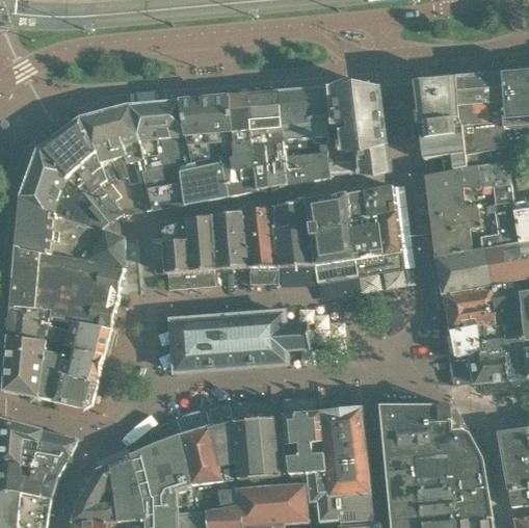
[(499,142),(504,159),(528,155),(528,70),(500,73),(505,136),(501,136),(502,140),(502,142),(499,142)]
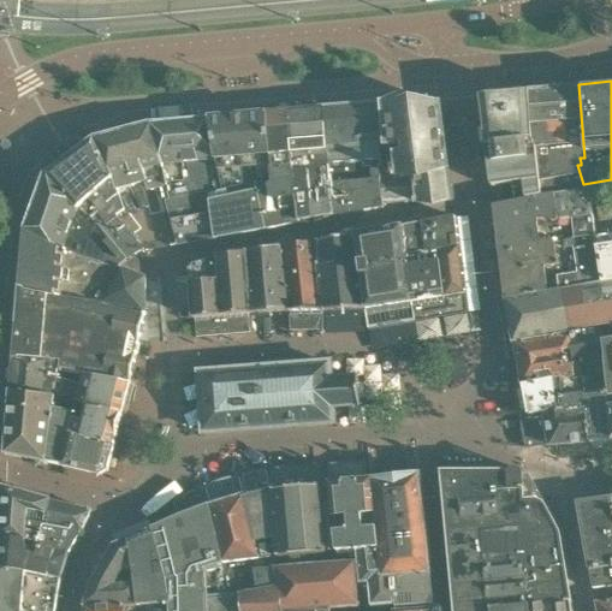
[(536,168),(581,162),(580,158),(584,158),(578,84),(527,88),(530,143),(533,143),(536,168)]
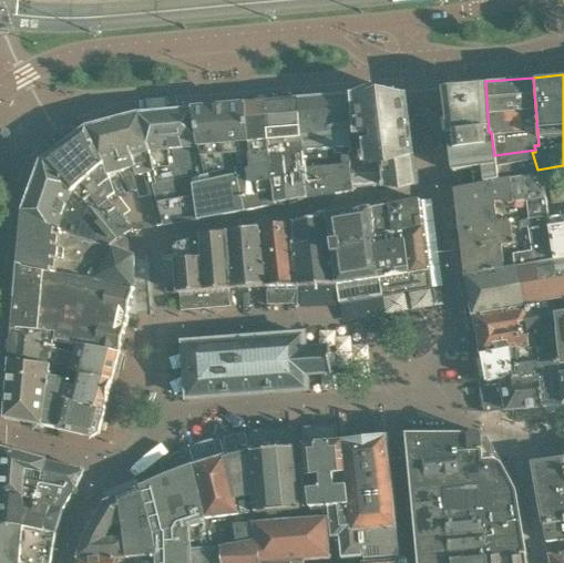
[(458,167),(460,184),(482,180),(496,176),(495,163),(506,162),(508,175),(537,170),(532,152),(535,152),(535,150),(494,155),(491,132),(489,132),(485,81),(440,85),(450,169),(458,167)]
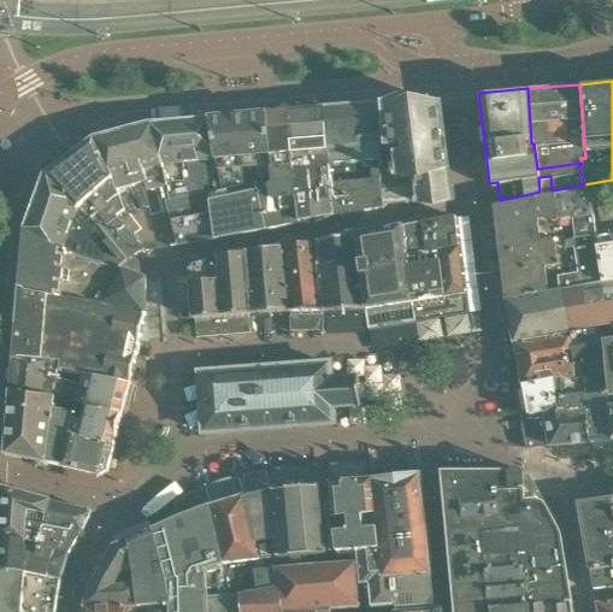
[(414,199),(451,195),(447,166),(447,165),(438,100),(413,103),(413,98),(381,100),(385,142),(379,143),(384,199),(413,195),(414,199)]
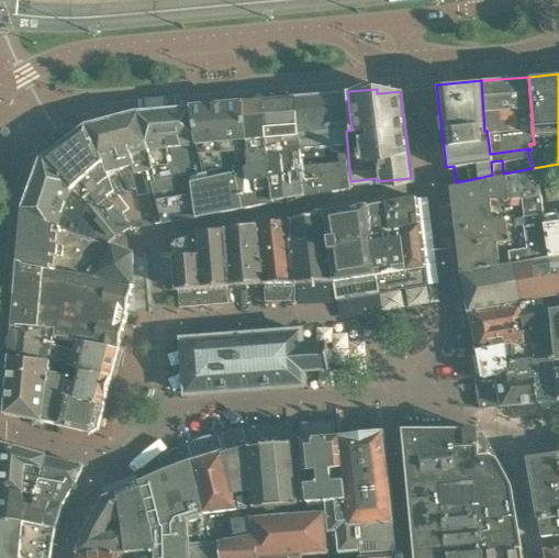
[(347,182),(350,181),(346,131),(351,130),(347,91),(345,91),(320,93),(293,96),(302,192),(327,189),(347,186),(347,182)]
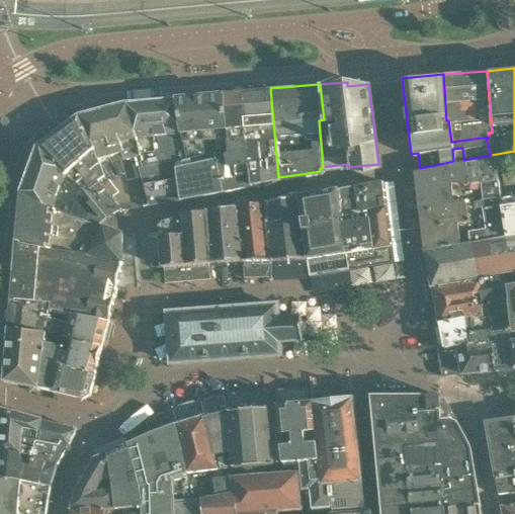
[(278,177),(270,88),(267,88),(267,89),(241,91),(248,152),(250,183),(278,177)]
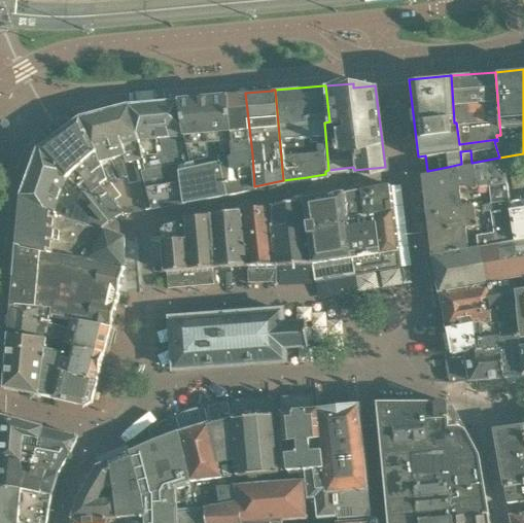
[(229,94),(225,94),(232,136),(219,137),(224,193),(254,186),(252,154),(245,93),(229,94)]
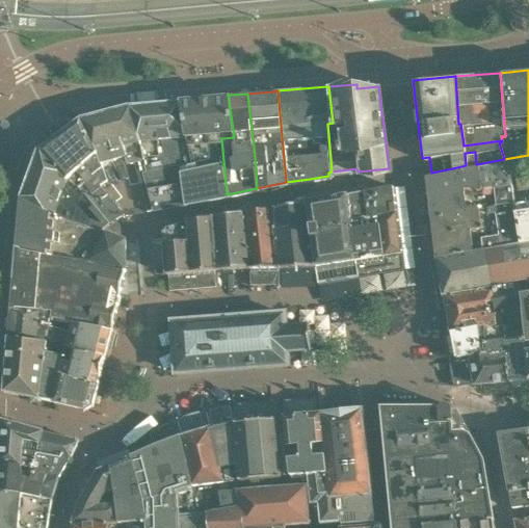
[(184,160),(138,169),(149,208),(206,198),(227,194),(221,138),(234,137),(228,95),(179,99),(184,160)]
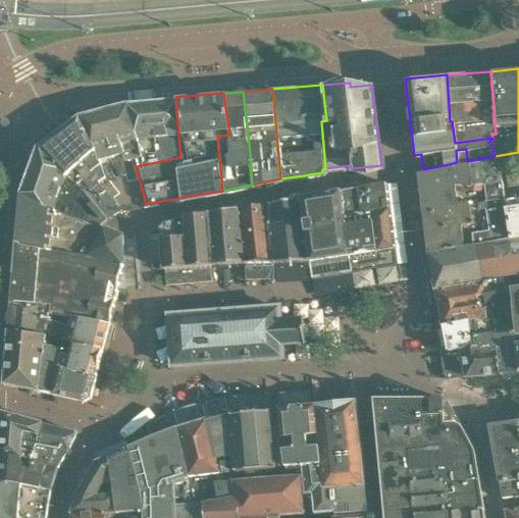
[(142,204),(146,204),(136,166),(180,157),(175,97),(173,97),(173,98),(125,102),(124,101),(123,102),(138,154),(128,156),(142,204)]
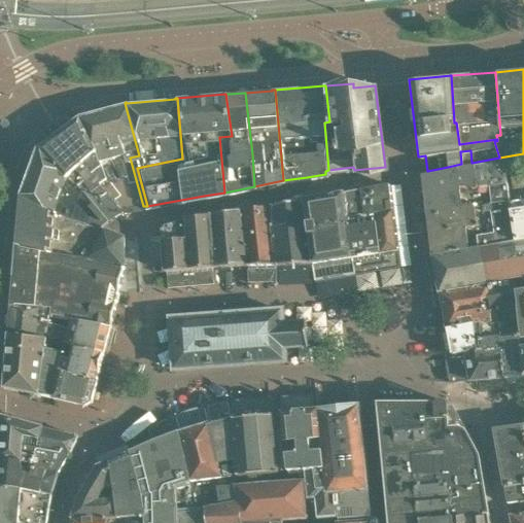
[(130,158),(139,155),(125,103),(77,115),(99,158),(121,151),(124,159),(130,158)]
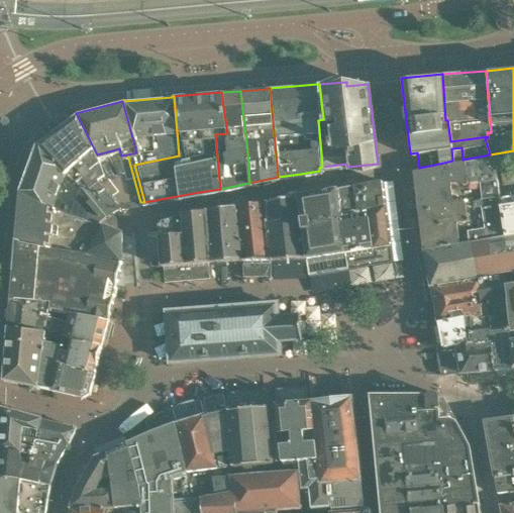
[(76,113),(36,142),(104,213),(117,205),(107,193),(106,193),(94,177),(101,172),(96,156),(97,155),(76,113)]
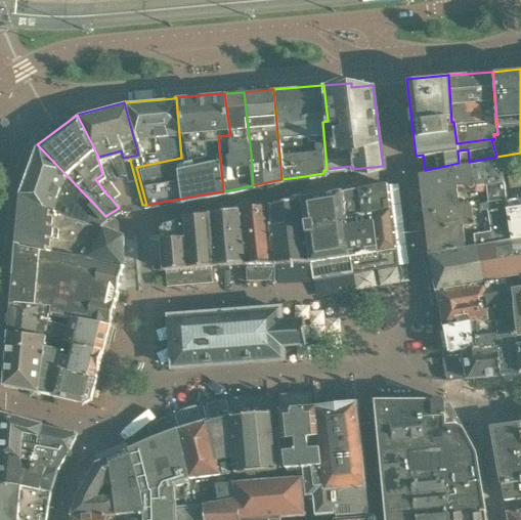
[(19,192),(54,209),(96,223),(104,217),(105,216),(37,144),(19,192)]
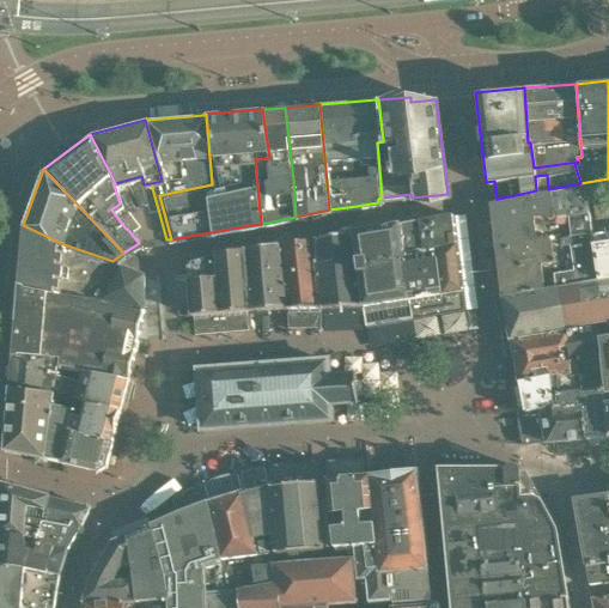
[(608,178),(580,183),(586,216),(608,212),(608,178)]
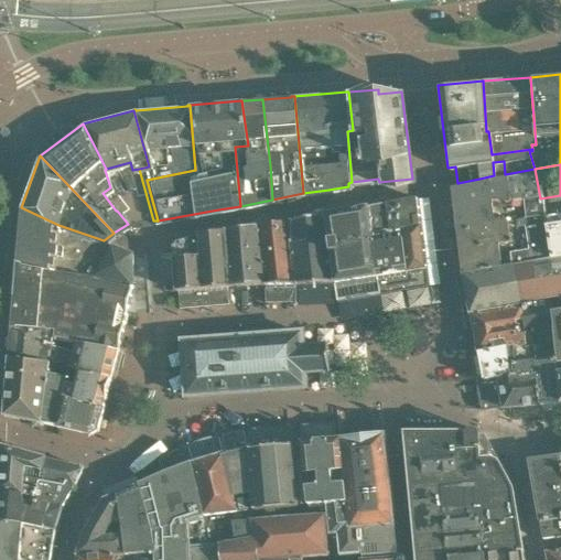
[(450,185),(452,202),(489,197),(493,218),(506,216),(542,213),(540,198),(535,169),(505,174),(494,175),(479,179),(457,183),(450,185)]
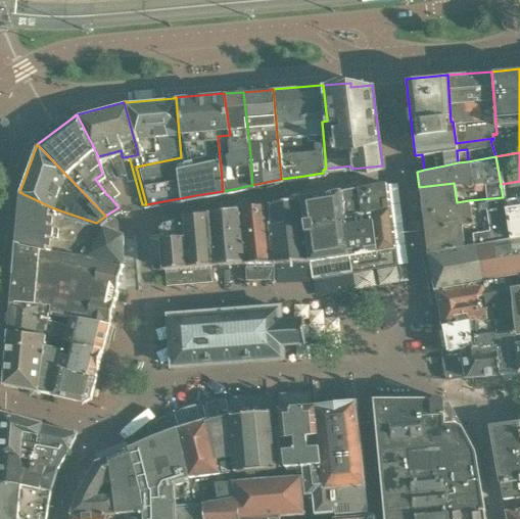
[(387,205),(384,181),(339,188),(342,215),(349,270),(377,266),(370,208),(387,205)]
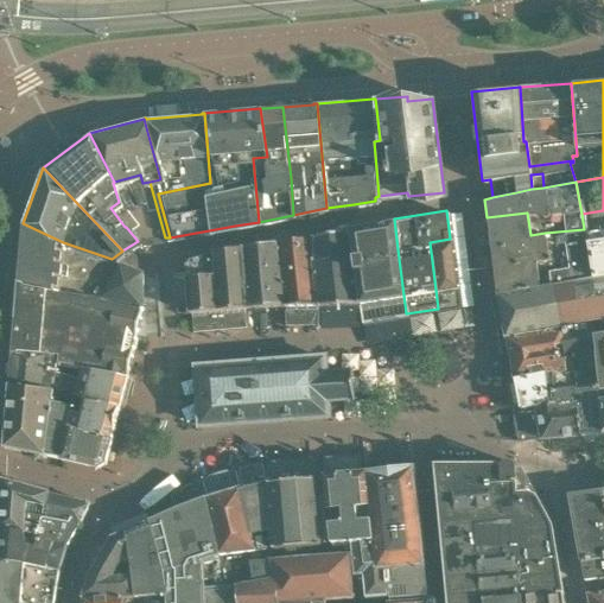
[(603,210),(582,214),(584,229),(585,240),(603,236),(603,210)]
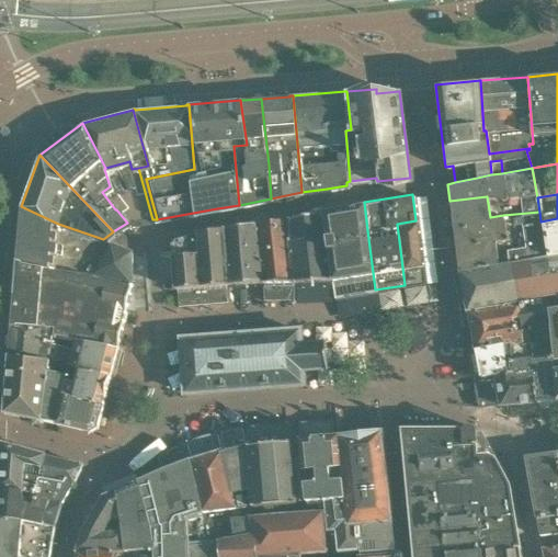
[(487,196),(450,201),(453,227),(476,224),(476,219),(490,217),(487,196)]
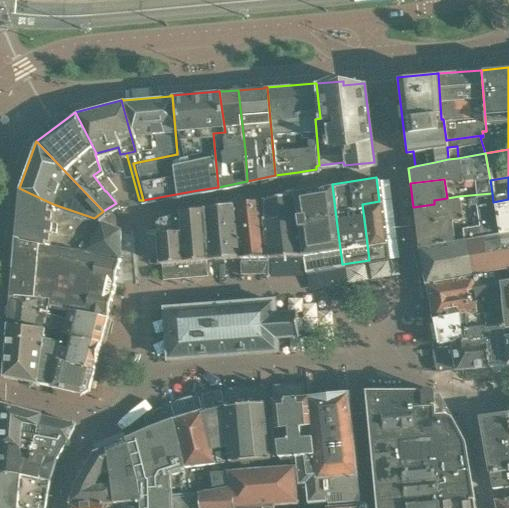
[(342,264),(335,210),(332,184),(292,191),(301,254),(303,270),(342,264)]
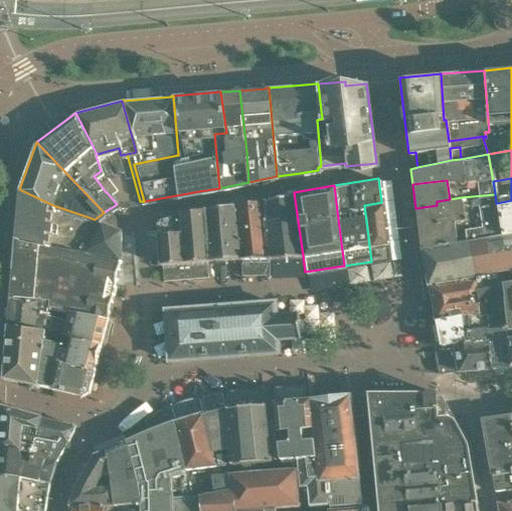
[(53,205),(19,189),(14,238),(65,242),(83,250),(100,221),(95,219),(53,205)]
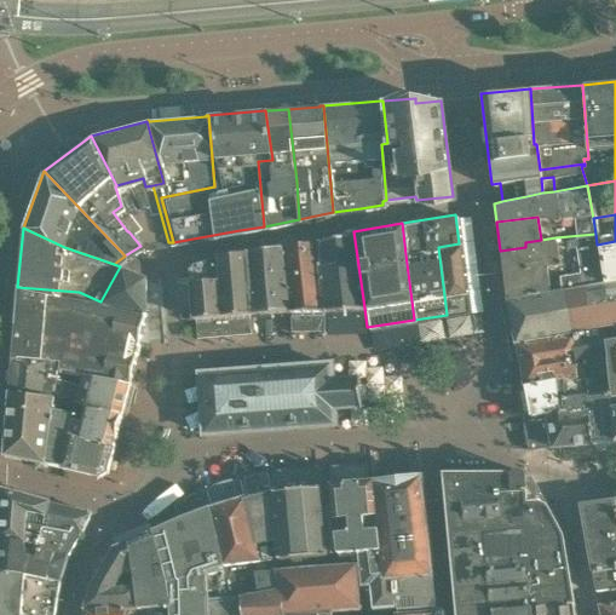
[(353,231),(316,239),(321,309),(322,309),(364,308),(353,231)]
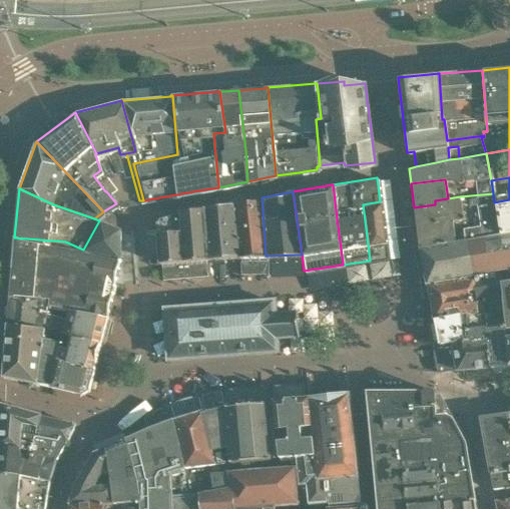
[(498,231),(494,202),(493,193),(460,196),(448,198),(435,200),(435,204),(414,207),(419,246),(498,231)]
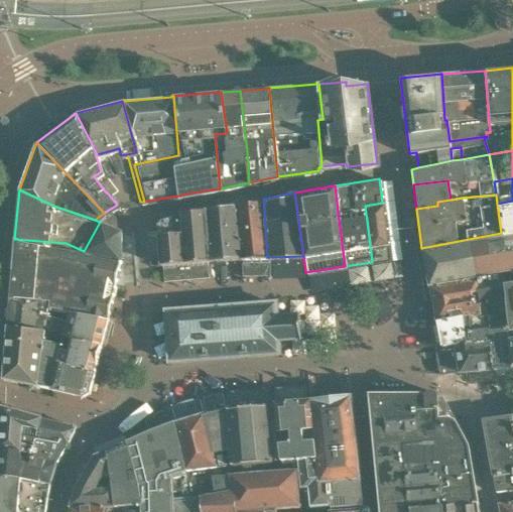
[(240,258),(240,274),(268,273),(268,257),(267,257),(263,199),(237,203),(240,258)]
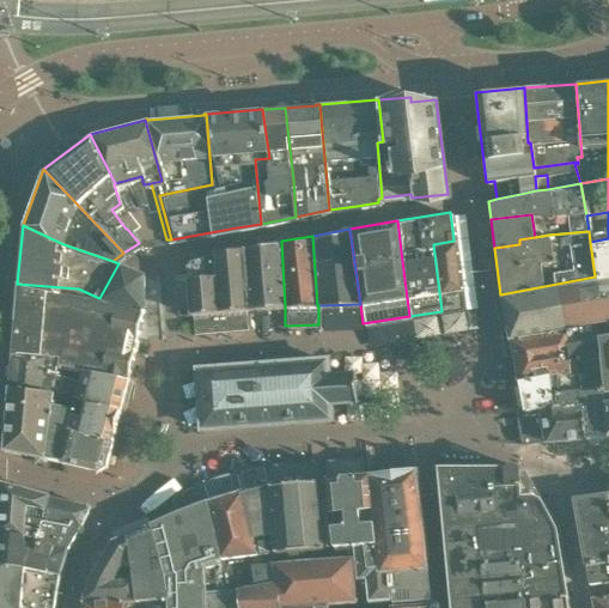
[(608,238),(590,242),(595,277),(608,274),(608,238)]
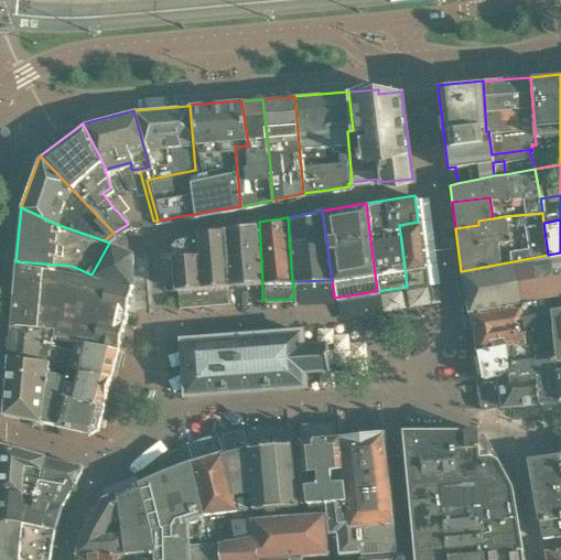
[(259,222),(225,227),(227,283),(262,282),(259,222)]
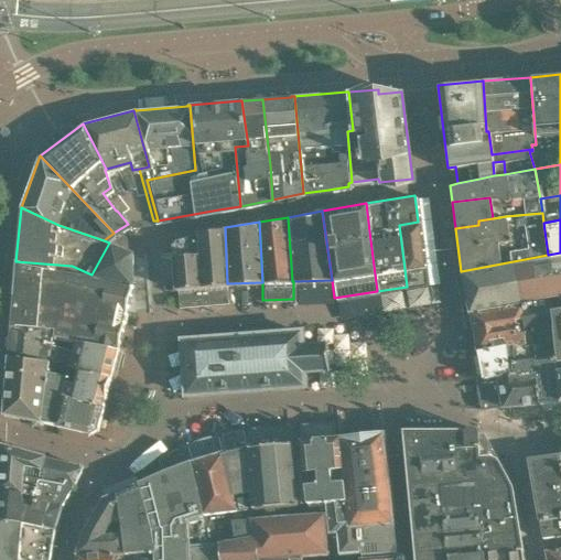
[(423,265),(418,222),(399,225),(407,287),(424,284),(422,266),(423,265)]
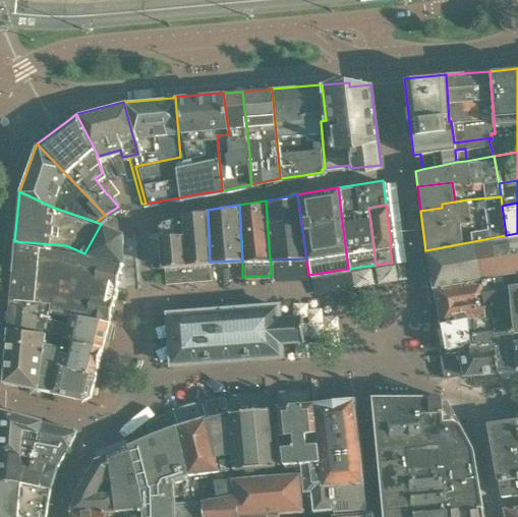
[(208,262),(210,262),(208,210),(180,214),(161,220),(157,224),(161,267),(162,266),(163,282),(209,278),(208,262)]
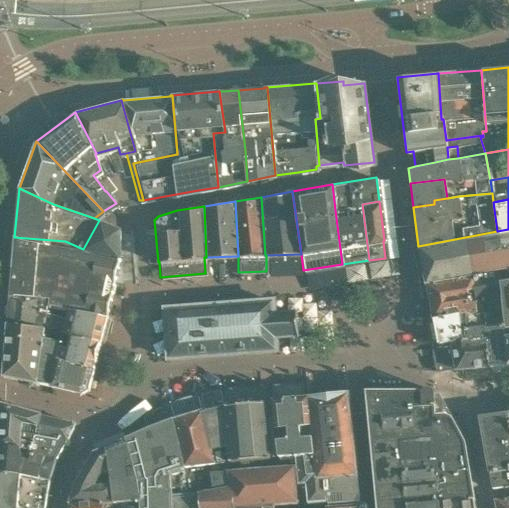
[(117,256),(118,227),(99,220),(83,249),(85,250),(98,254),(117,256)]
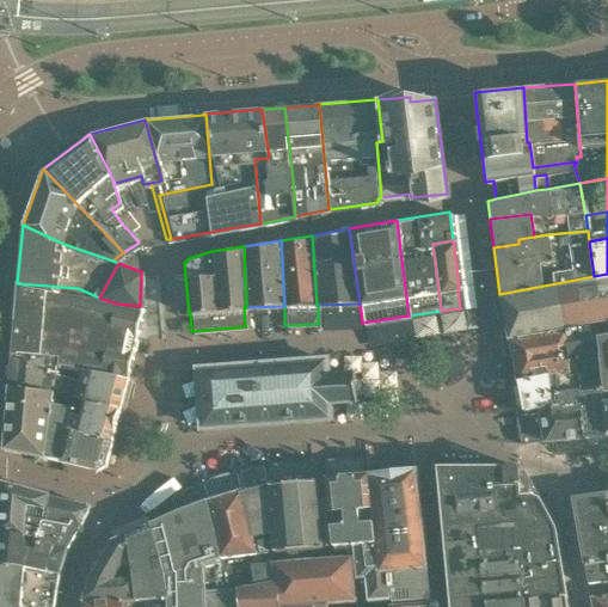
[(607,274),(594,276),(499,294),(502,308),(496,310),(502,336),(507,335),(564,326),(594,322),(607,318),(607,274)]
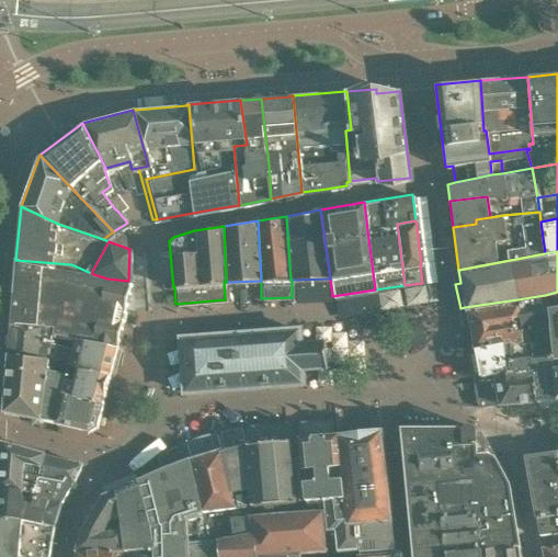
[(169,253),(158,254),(160,275),(171,274),(169,253)]
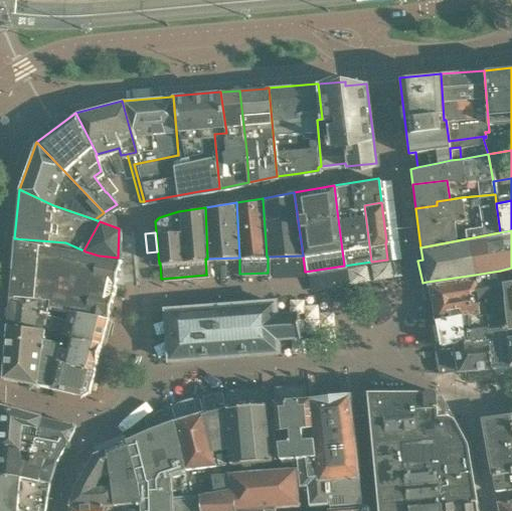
[(12,268),(61,273),(65,242),(14,238),(12,268)]
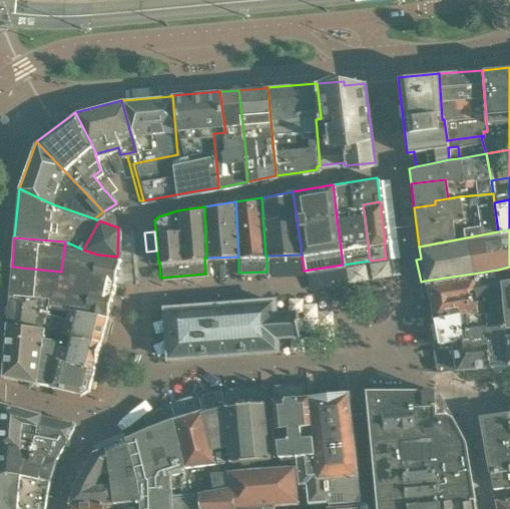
[(65,241),(61,272),(60,277),(111,290),(114,275),(116,274),(117,270),(116,267),(117,258),(117,257),(98,255),(85,250),(83,249),(65,241)]
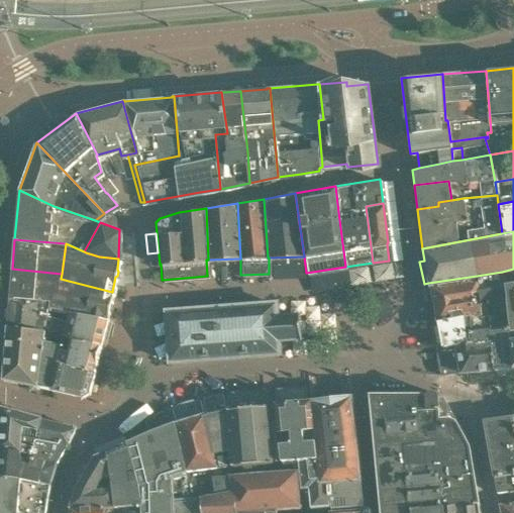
[(58,302),(61,279),(62,274),(12,269),(9,298),(58,302)]
